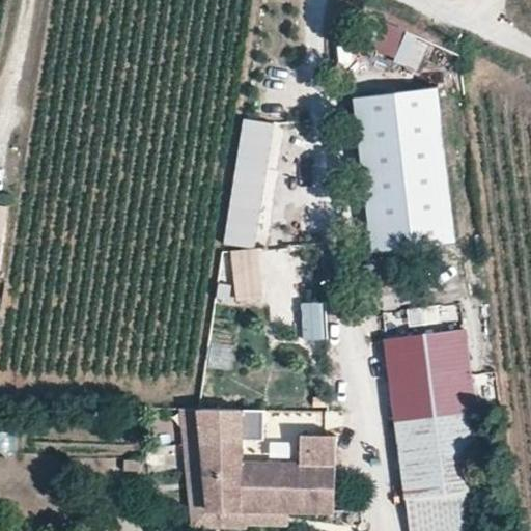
[(371,51),(417,72),(430,43),(385,22),(371,51)]
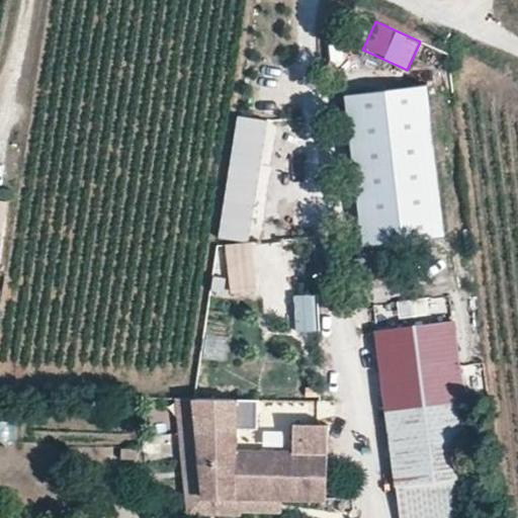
[(234,117),(222,240),(257,243),(268,120),(234,117)]
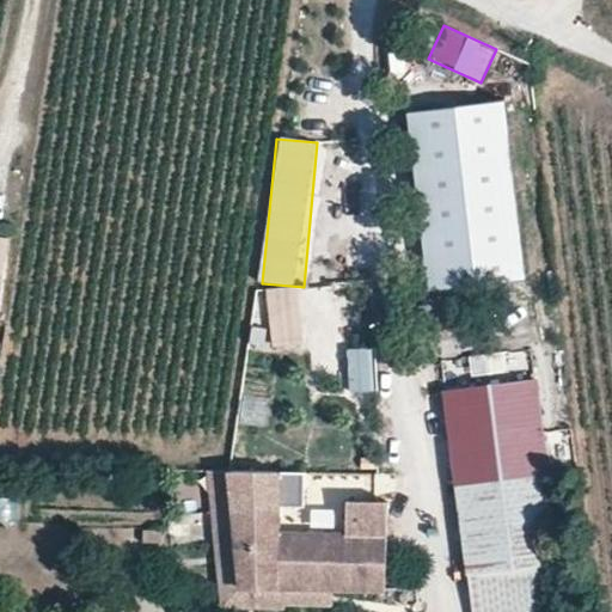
[(530,318),(507,139),(417,151),(441,329),(530,318)]
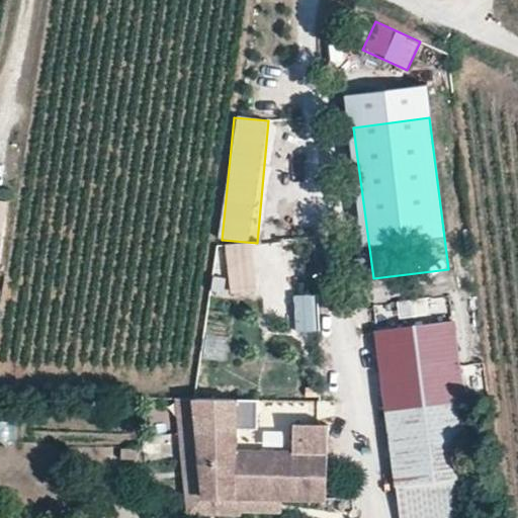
[(256,293),(256,244),(216,244),(216,270),(230,270),(230,293),(256,293)]
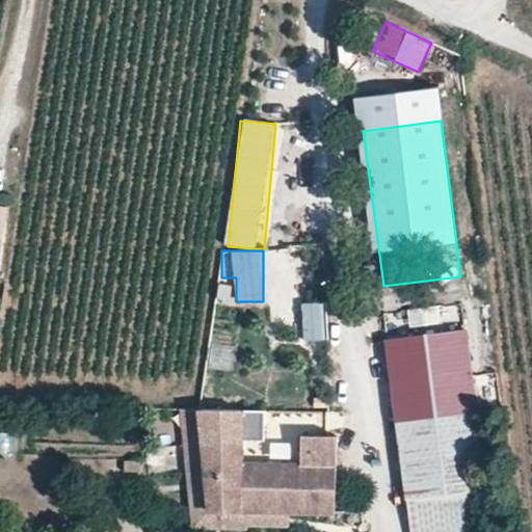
[(325,302),(302,303),(303,343),(326,342),(325,302)]
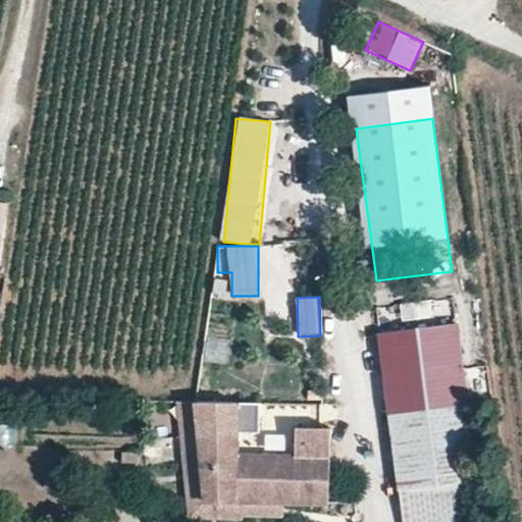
[(458,324),(379,334),(389,412),(467,402),(458,324)]
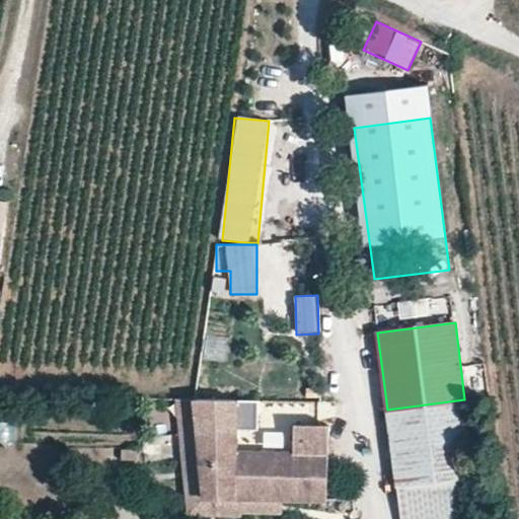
[(264,427),(263,452),(235,451),(236,426),(236,399),(192,398),(179,398),(190,499),(326,501),(328,425),(319,425),(295,424),(294,426),(264,427)]
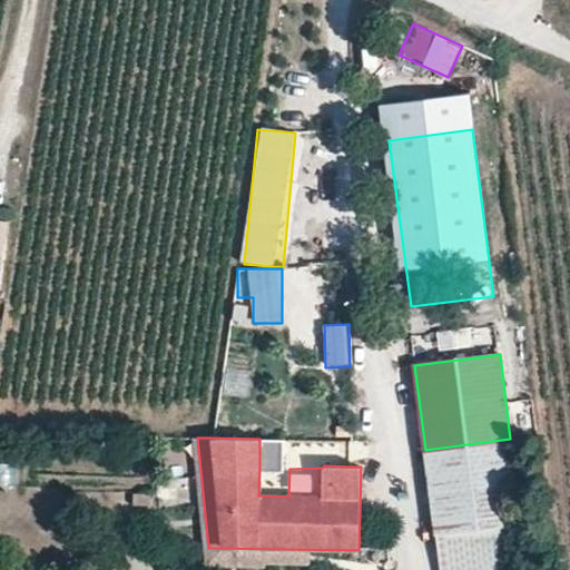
[(440,569),(501,569),(526,567),(517,493),(510,439),(425,450),(435,537),(440,569)]
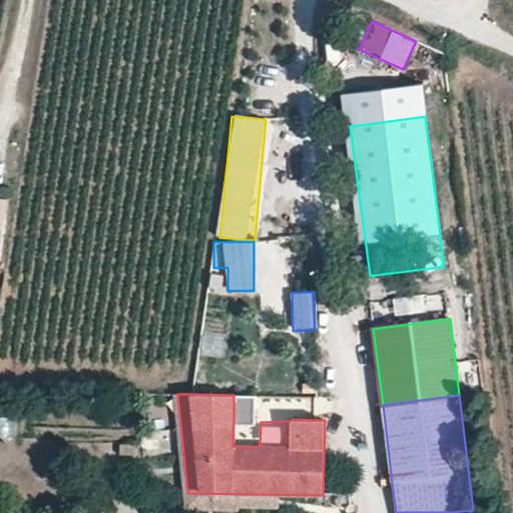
[(0,416),(0,437),(11,439),(14,418),(0,416)]
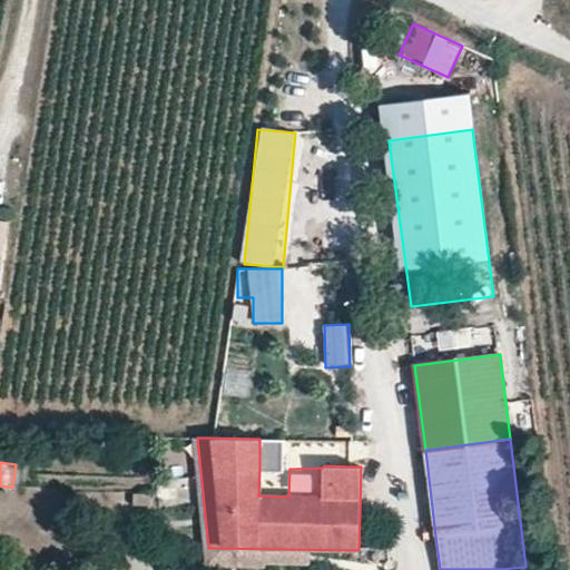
[(259,468),(258,495),(288,497),(290,469),(259,468)]
